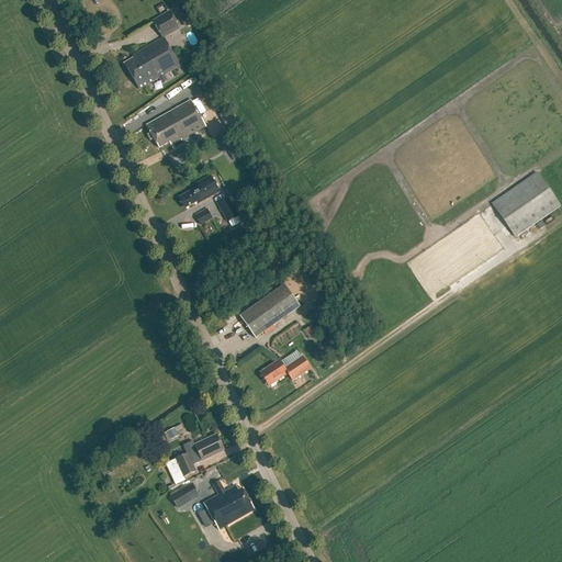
[(154,24),(161,37),(178,27),(170,14),(154,24)]
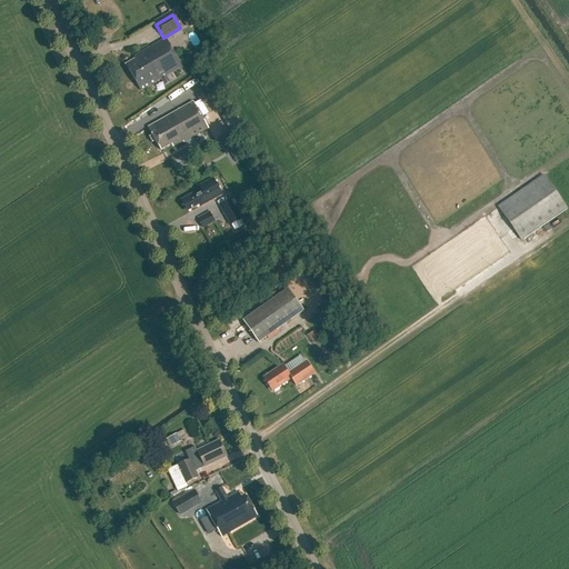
[(135,60),(126,66),(140,91),(182,68),(166,39),(133,57),(135,60)]
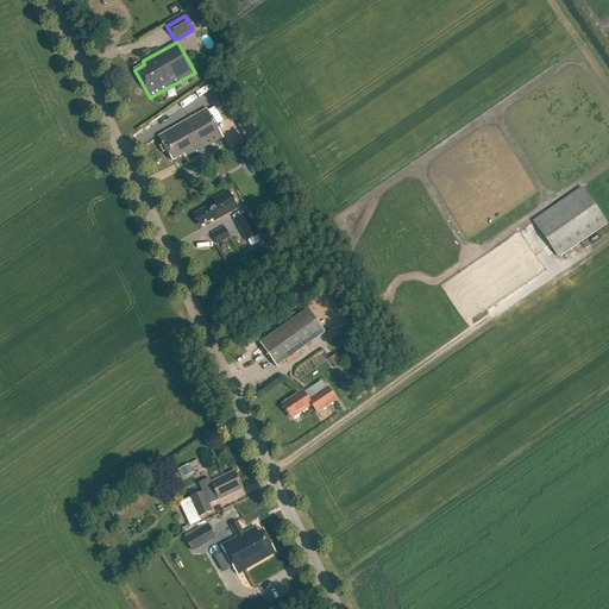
[(161,138),(174,162),(186,155),(187,157),(196,152),(198,155),(224,139),(207,111),(161,138)]
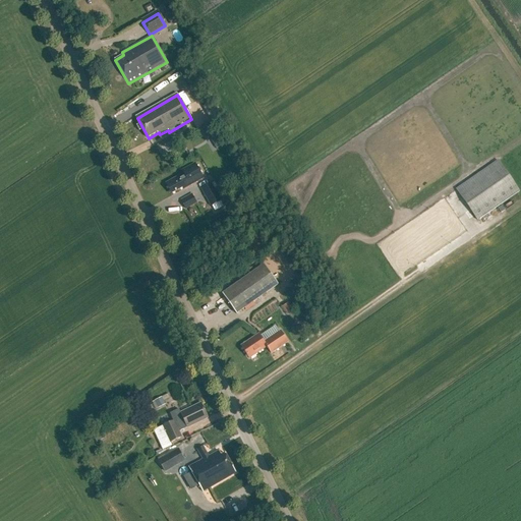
[(216,132),(210,121),(201,126),(208,137),(216,132)]
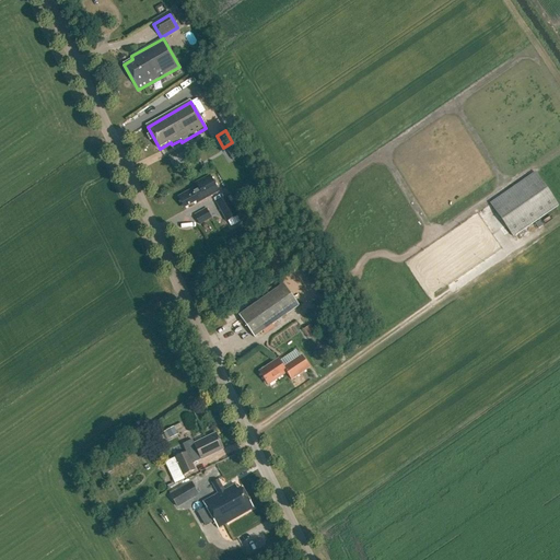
[(535,173),(490,205),(513,237),(558,206),(548,191),(535,173)]
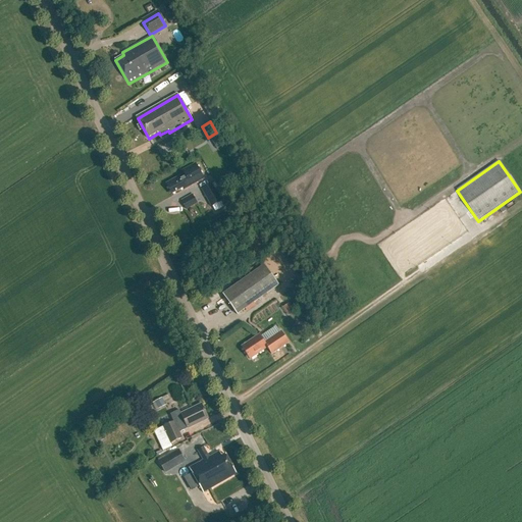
[(185,174),(170,183),(171,185),(167,187),(172,196),(184,189),(185,191),(204,178),(195,164),(183,171),(185,174)]
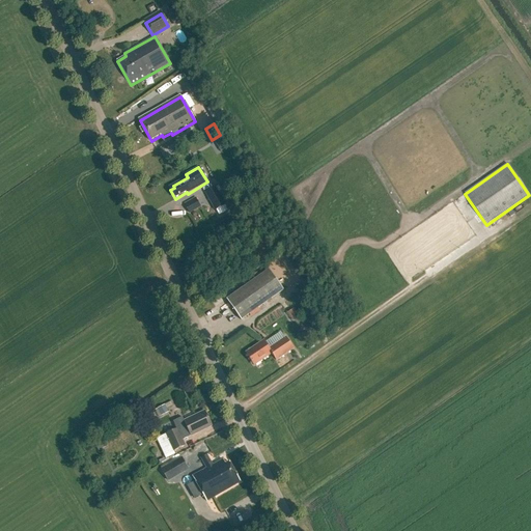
[(217,210),(224,205),(226,204),(222,197),(216,187),(206,192),(217,210)]
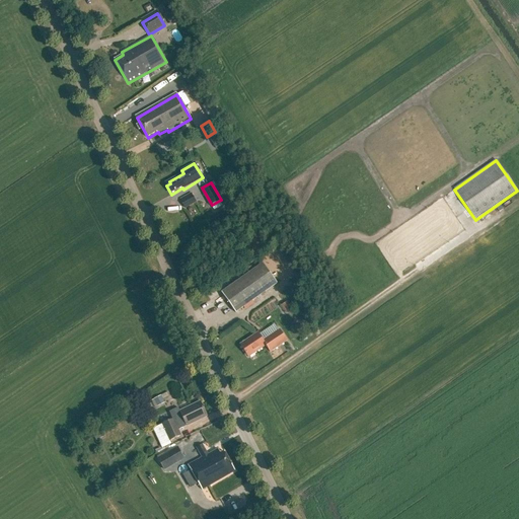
[(180,200),(186,210),(197,203),(191,194),(180,200)]
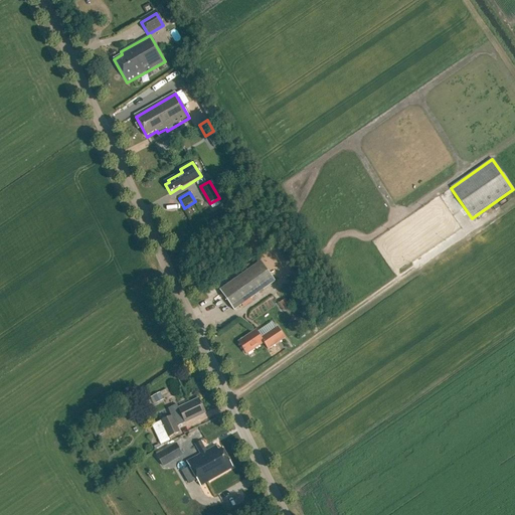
[(221,291),(235,310),(276,281),(262,262),(221,291)]
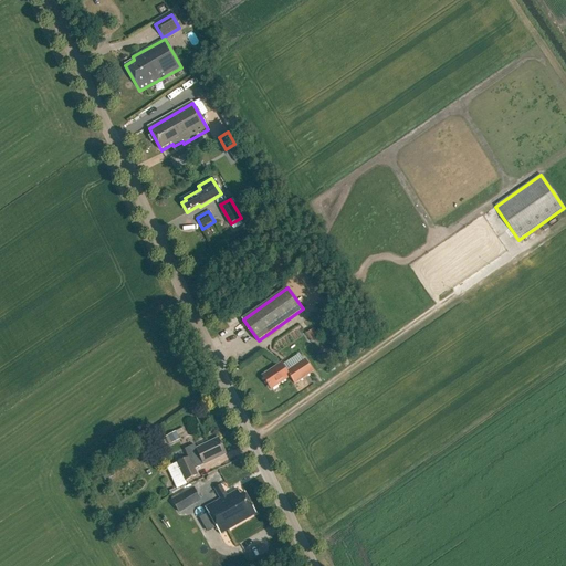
[(286,371),(281,364),(262,376),(271,389),(290,377),(294,385),(313,371),(304,360),(286,371)]
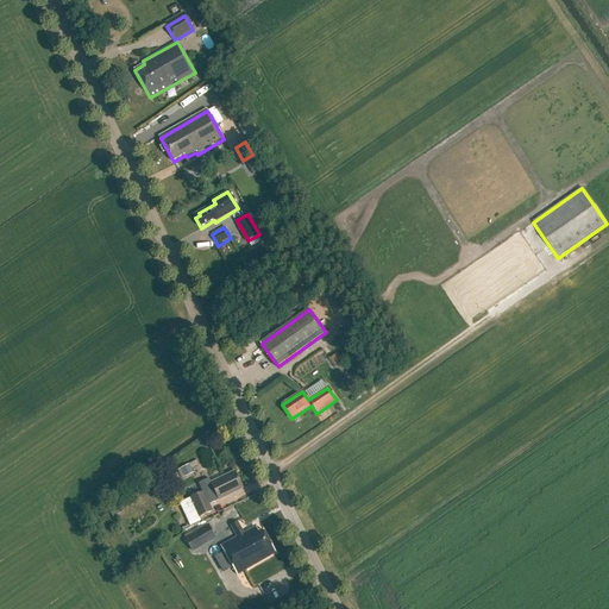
[(213,482),(220,500),(245,488),(237,470),(213,482)]
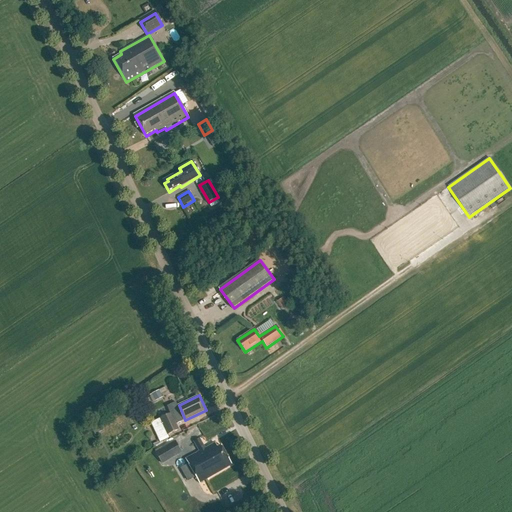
[(159,418),(167,435),(180,429),(173,412),(159,418)]
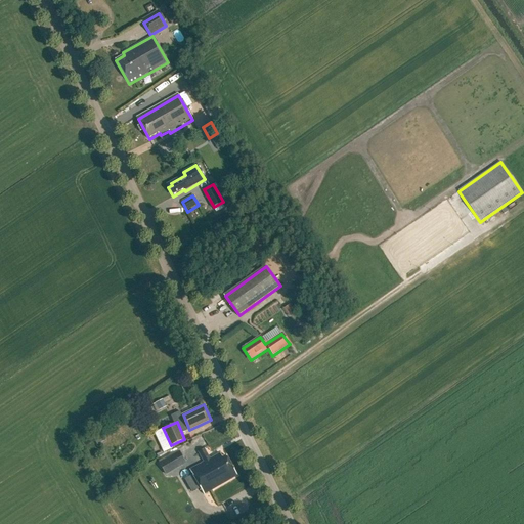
[(191,469),(205,493),(238,475),(227,454),(223,457),(221,452),(211,457),(206,448),(201,451),(206,461),(191,469)]
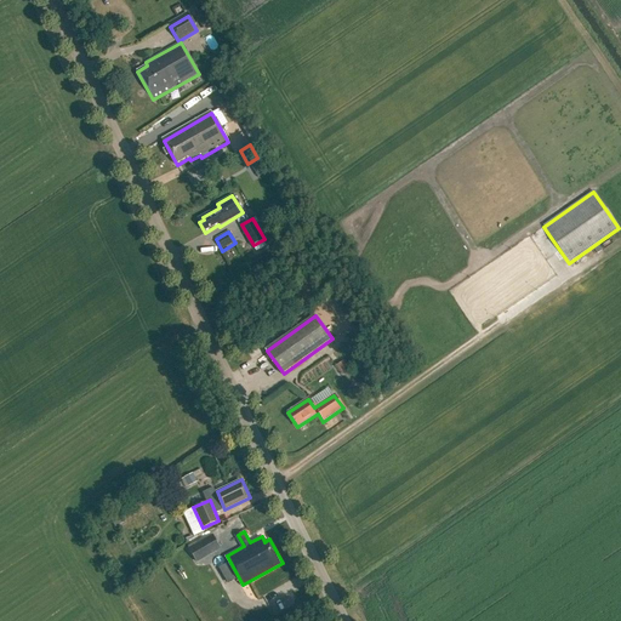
[(188,550),(197,563),(220,550),(212,536),(188,550)]
